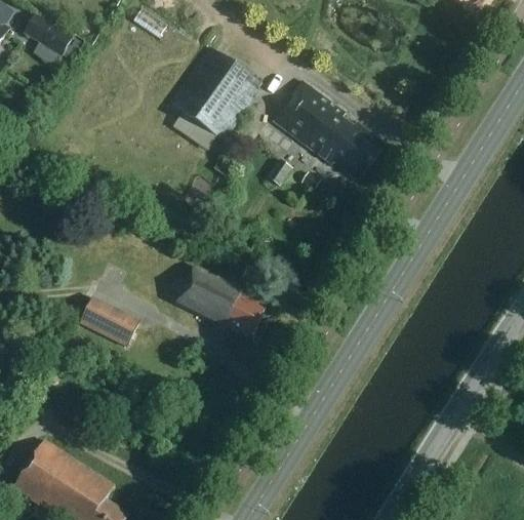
[(155,6),(157,0),(142,0),(134,18),(169,34),(176,15),(155,6)]
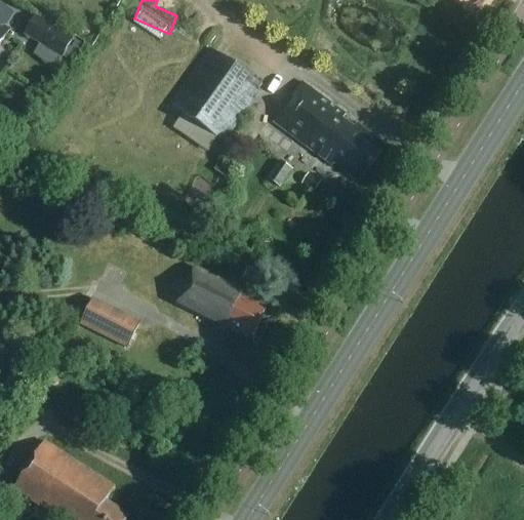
[(12,10),(0,3),(0,39),(8,27),(4,25),(12,10)]
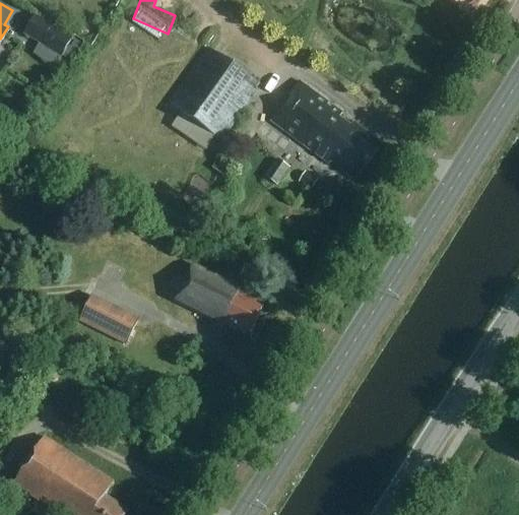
[(61,53),(71,36),(37,14),(25,31),(61,53)]
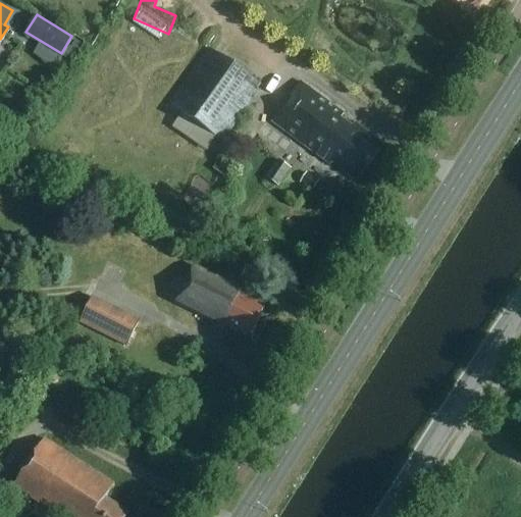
[(219,140),(261,83),(207,44),(165,101),(219,140)]
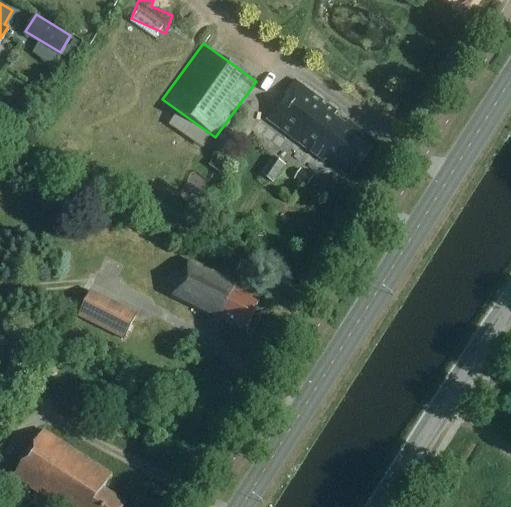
[(341,124),(331,116),(336,107),(293,78),(266,116),(326,160),(326,158),(348,172),(375,139),(346,117),(341,124)]
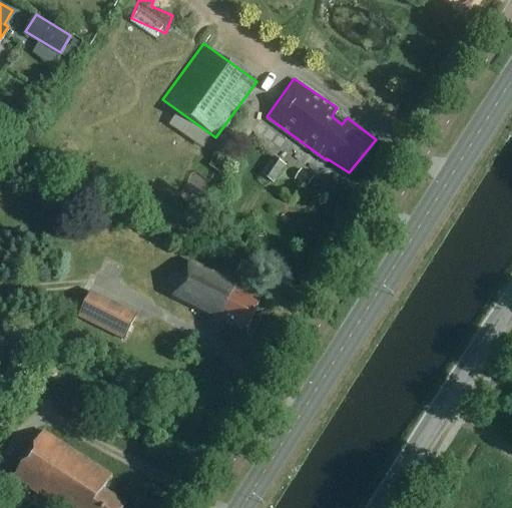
[(275,178),(286,161),(273,153),(262,170),(275,178)]
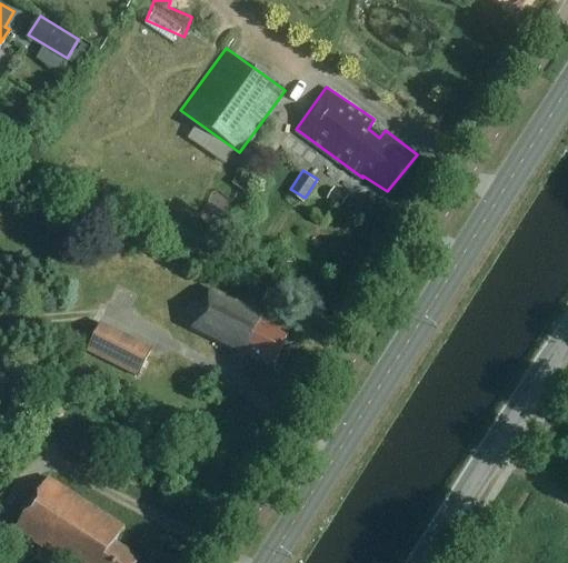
[(340,203),(348,192),(335,182),(327,194),(340,203)]
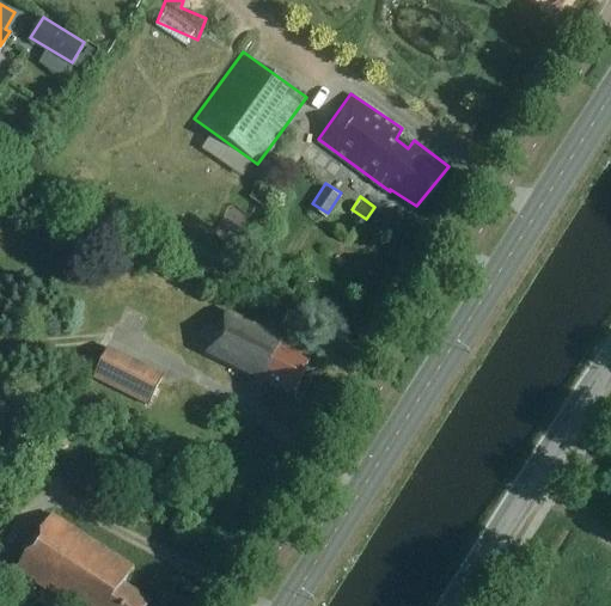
[(291,391),(309,356),(282,343),(285,338),(225,308),(206,348),(291,391)]
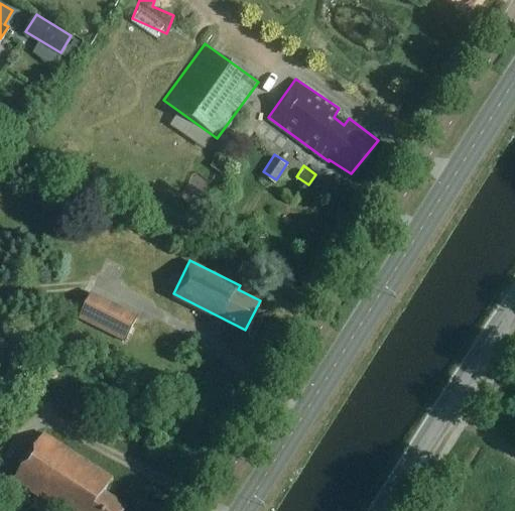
[(252,278),(256,269),(241,263),(237,272),(252,278)]
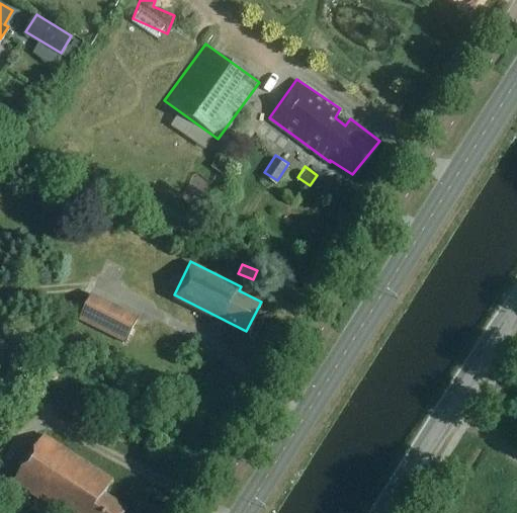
[(125,339),(139,314),(91,290),(79,316),(125,339)]
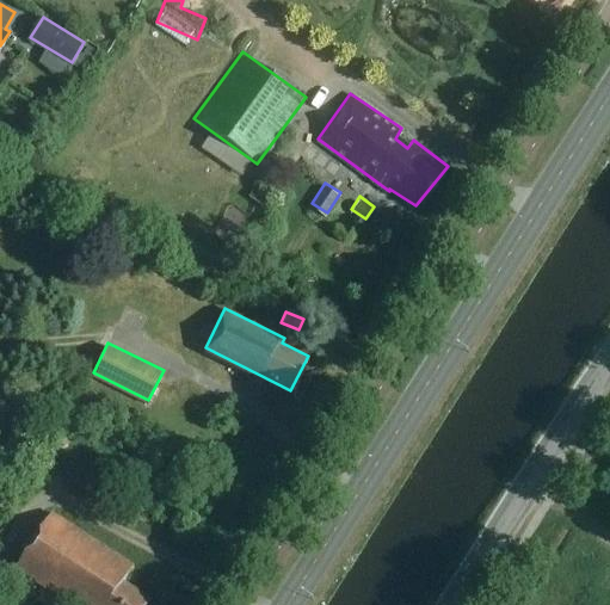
[(142,604),(148,597),(122,579),(131,563),(49,510),(13,566),(74,604),(142,604)]
